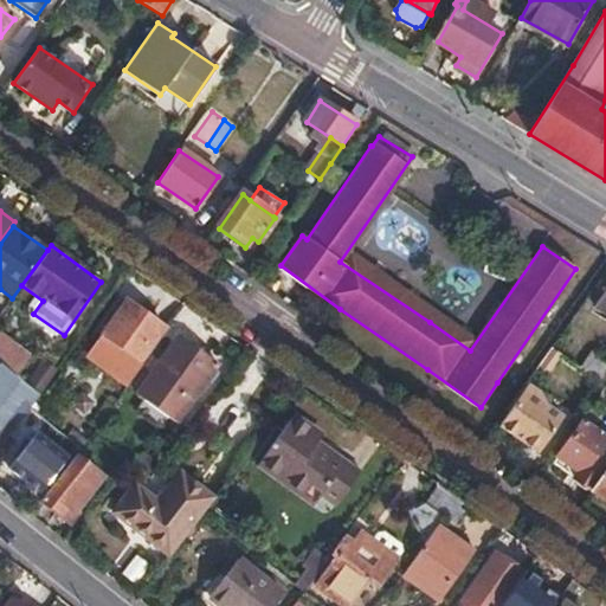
[(92,352),(133,381),(142,367),(141,363),(165,330),(127,303),(92,352)]
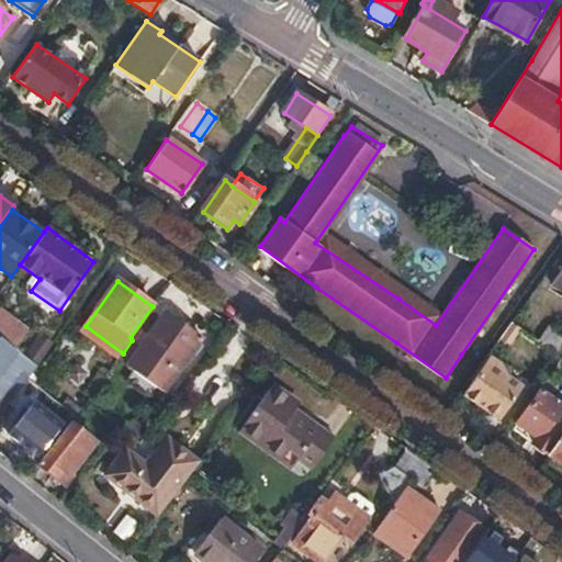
[(0,308),(0,336),(15,348),(29,329),(0,308)]
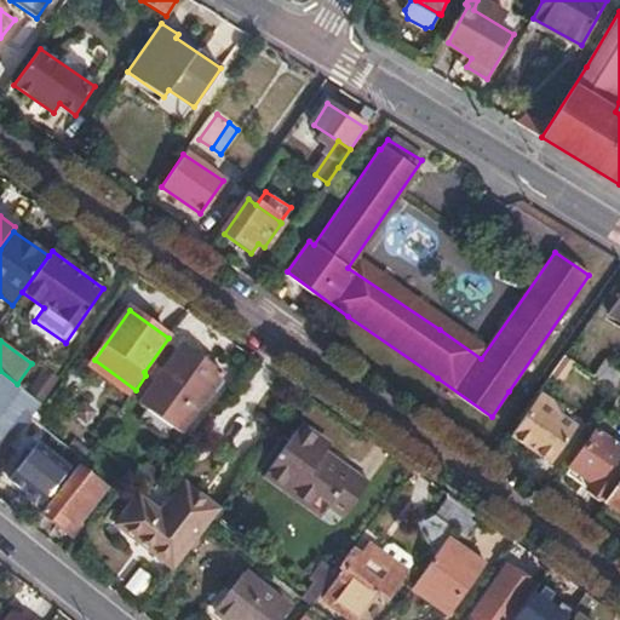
[(182,344),(138,403),(181,432),(224,373),(182,344)]
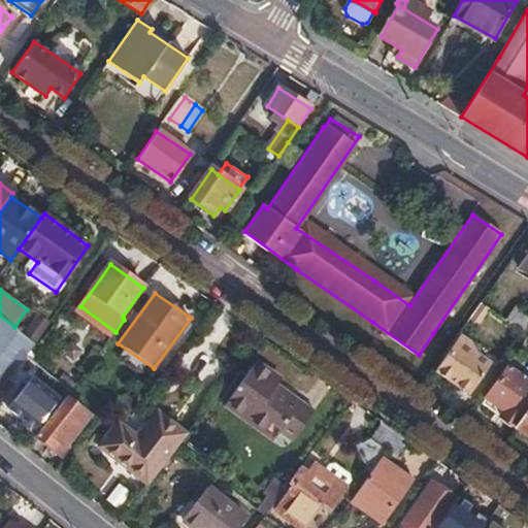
[(0,374),(21,350),(28,355),(36,343),(14,327),(0,316),(0,374)]
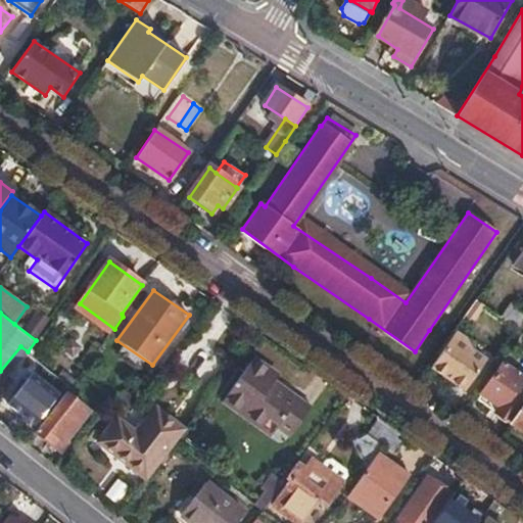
[(28,351),(27,352),(38,363),(54,340),(42,331),(36,340),(28,351)]
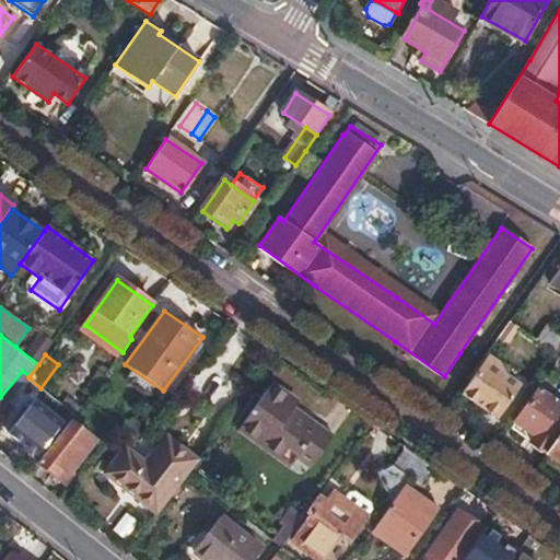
[(485,362),(462,395),(498,420),(512,400),(521,387),(505,376),(500,364),(488,357),(485,362)]
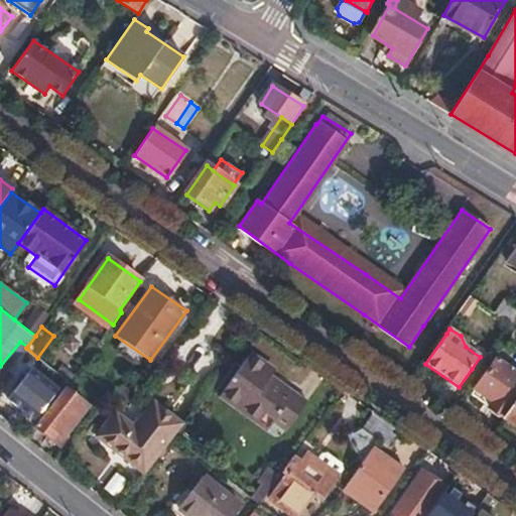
[(252,353),(221,397),(258,423),(263,416),(285,431),(305,402),(263,371),(268,365),(252,353)]
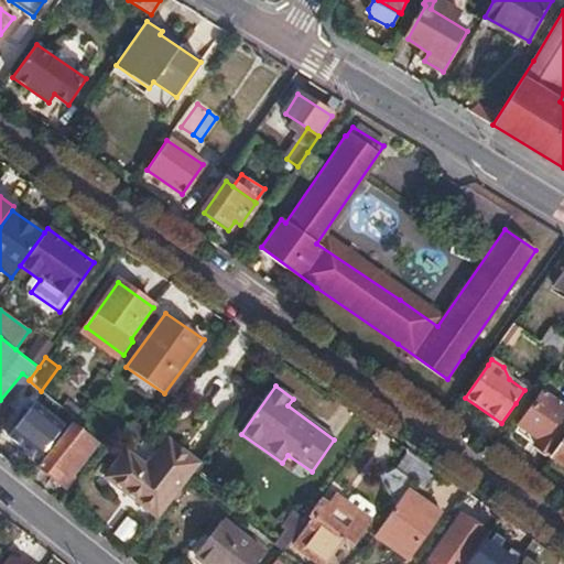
[(537,447),(550,456),(563,435),(563,409),(543,396),(521,426),(541,441),(537,447)]
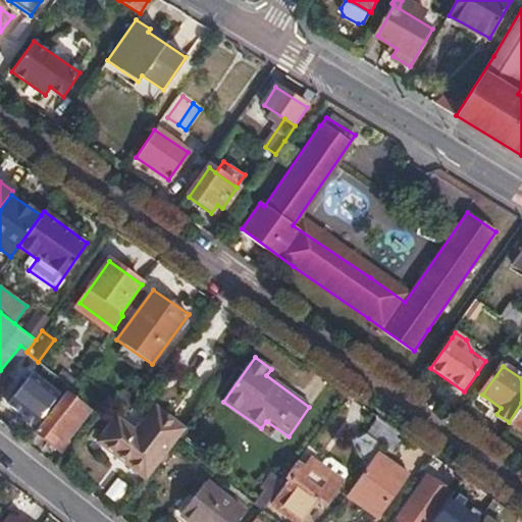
[(33,374),(9,404),(35,424),(58,395),(33,374)]
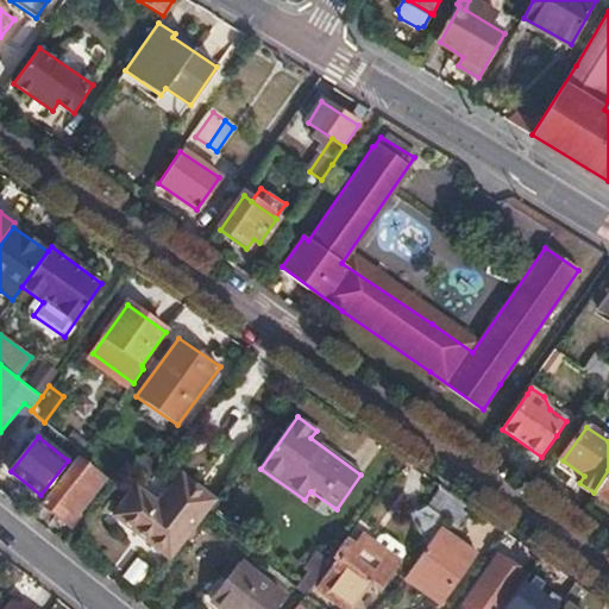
[(79,458),(42,504),(61,519),(67,512),(74,516),(104,478),(79,458)]
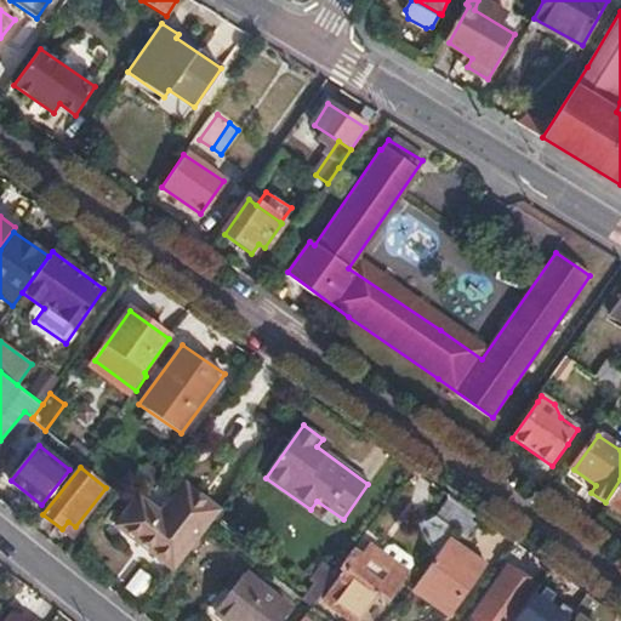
[(620,479),(605,502),(620,512),(620,479)]
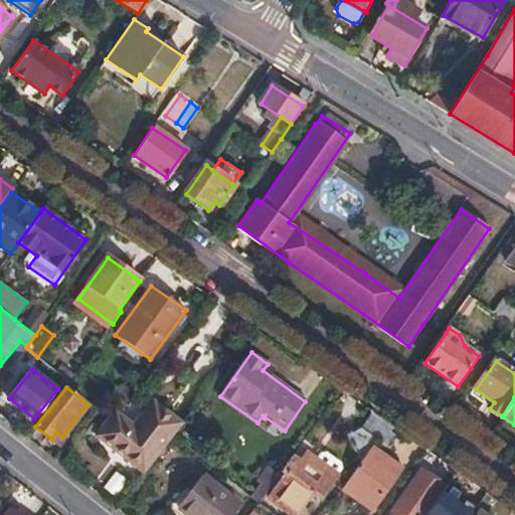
[(115,413),(98,436),(143,471),(180,423),(152,402),(133,426),(115,413)]
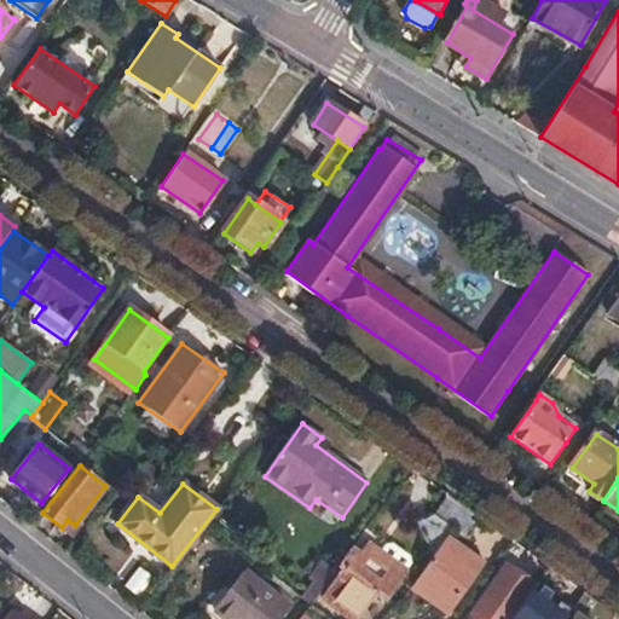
[(437,512),(434,514),(455,530),(464,537),(479,519),(449,497),(437,512)]
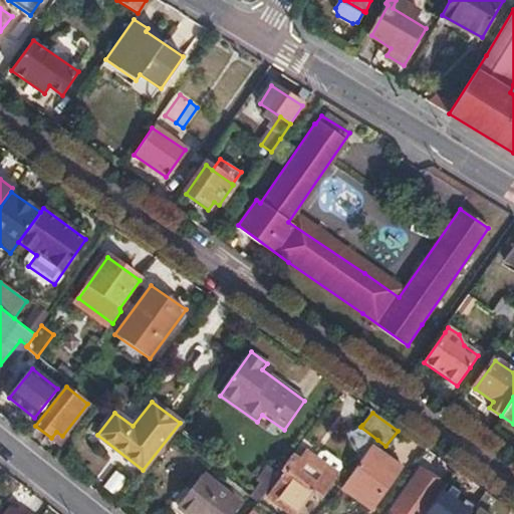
[(377,440),(360,427),(346,435),(360,464),(371,448),(377,440)]
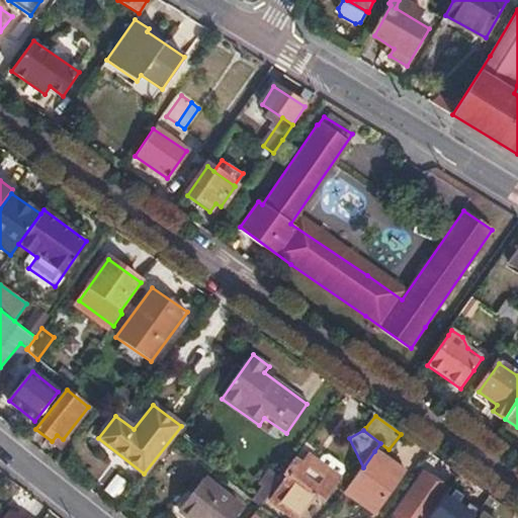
[(363,467),(344,493),(373,513),(402,472),(374,451),(363,467)]
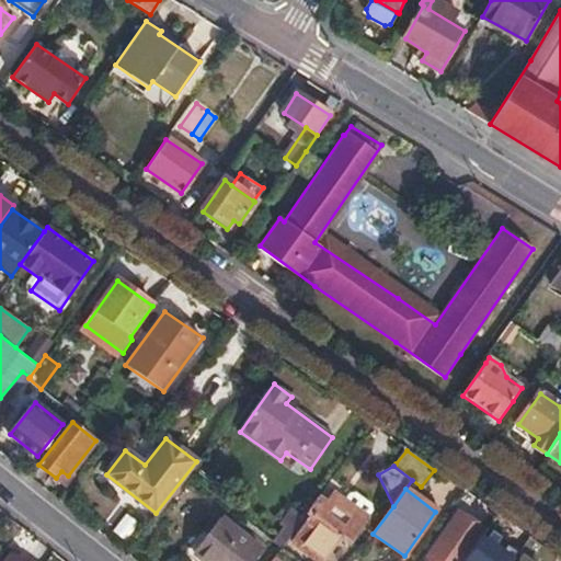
[(347,544),(365,521),(344,506),(346,503),(342,500),(334,494),(329,503),(319,496),(305,516),(308,519),(289,546),(302,556),(306,550),(319,560),(336,536),(347,544)]
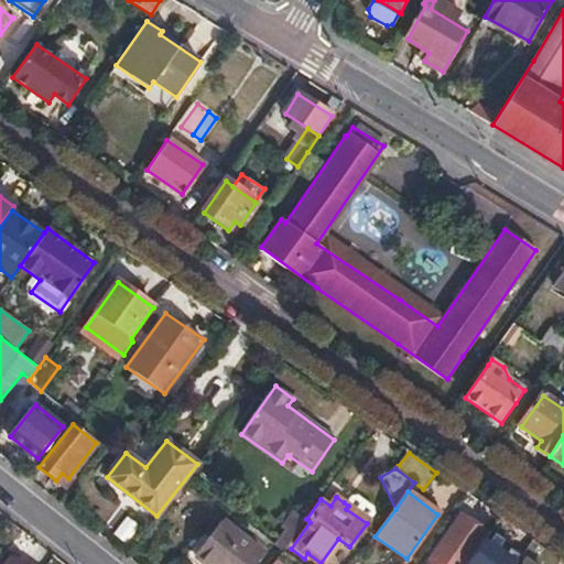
[(344,502),(348,506),(346,509),(367,523),(372,514),(372,508),(356,497),(348,498),(344,502)]
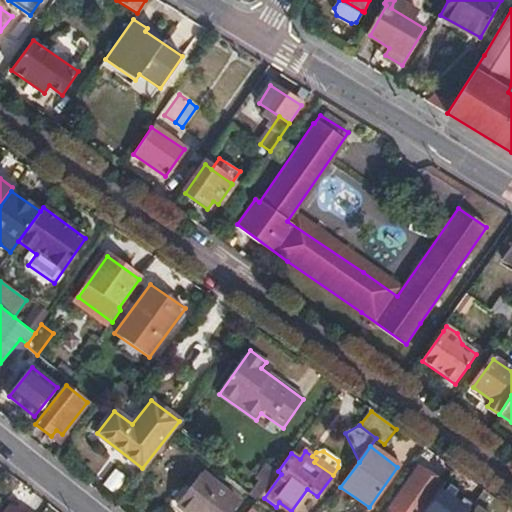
[(418,511),(424,511),(443,485),(417,467),(387,511),(404,511),(409,505),(418,511)]
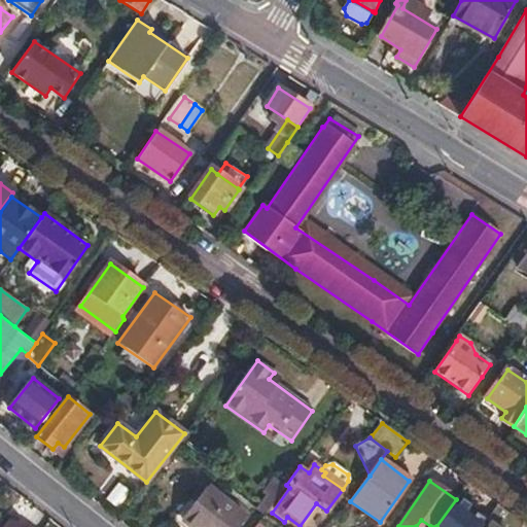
[(207,489),(184,519),(195,526),(238,526),(245,519),(207,489)]
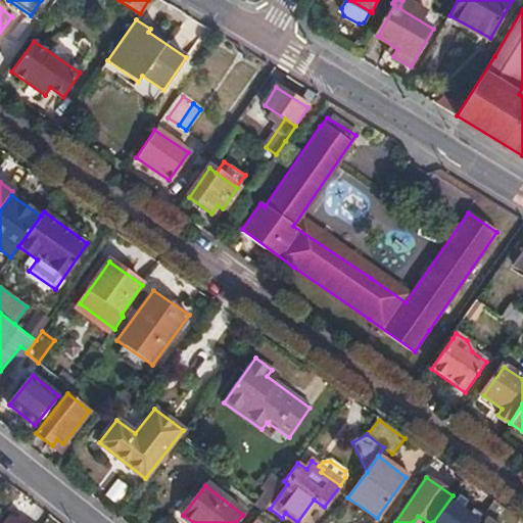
[(433,522),(476,522),(478,520),(464,510),(467,507),(453,495),(433,522)]
